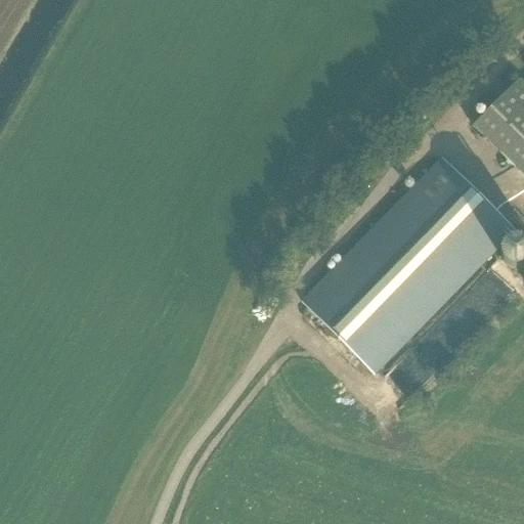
[(523,83),(520,79),(472,128),(523,178),(523,83)]
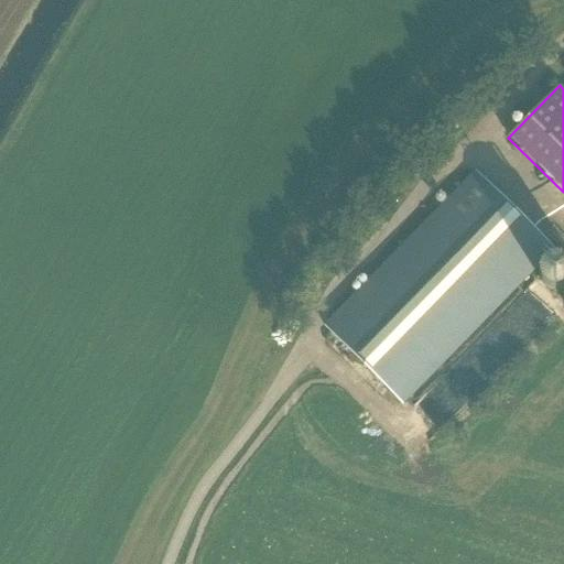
[(555,250),(477,173),(326,325),(404,402),(555,250)]
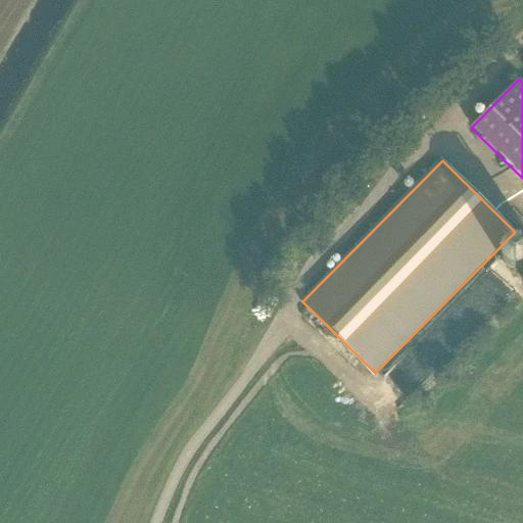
[(353,209),(325,235),(335,246),(364,221),(353,209)]
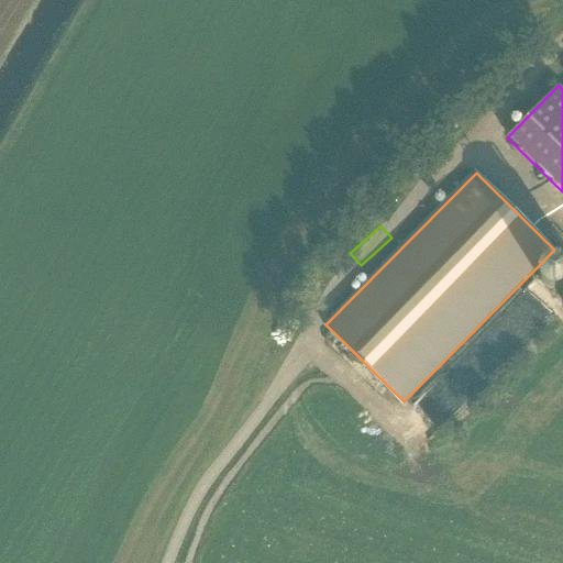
[(558,256),(553,256),(548,257),(544,260),(542,263),(539,267),(538,273),(539,278),(541,283),(544,286),(548,288),(553,289),(559,289),(562,287),(562,258),(558,256)]
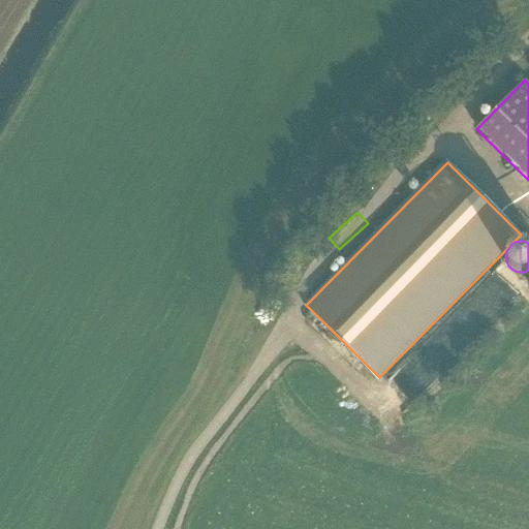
[(511,288),(510,275),(495,276),(496,288),(511,288)]
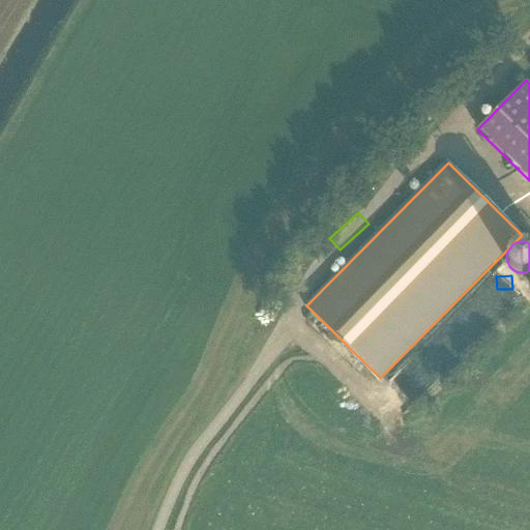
[(425,333),(447,355),(483,320),(462,298),(425,333)]
